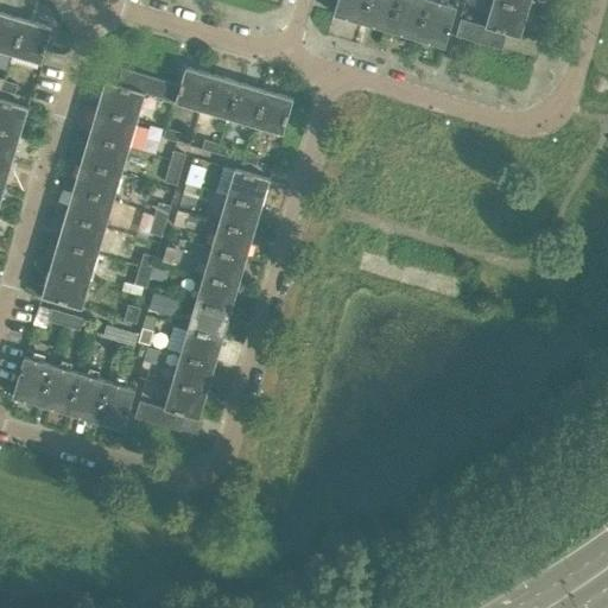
[(337,0),(334,14),(363,23),(369,0),(337,0)]
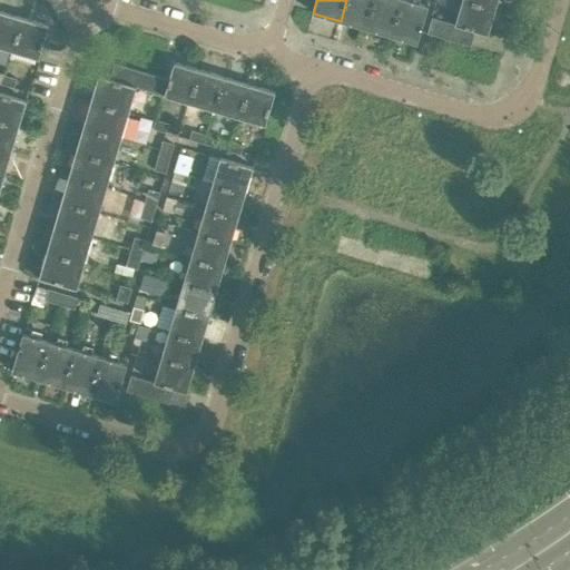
[(346,0),(341,21),(366,29),(374,0),(346,0)]
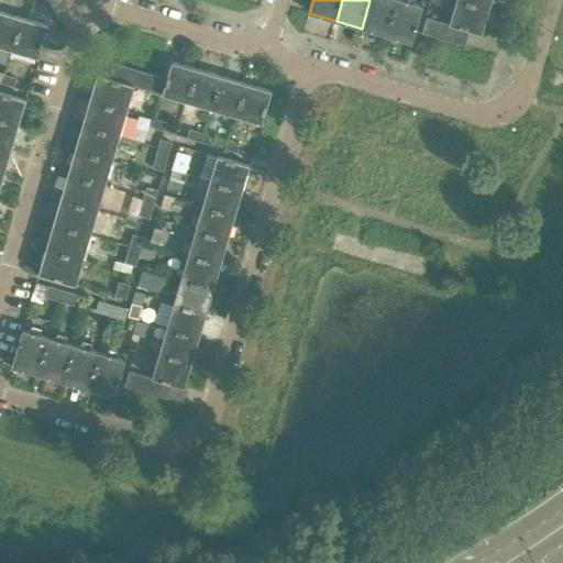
[(370,0),(362,29),(387,35),(397,0),(370,0)]
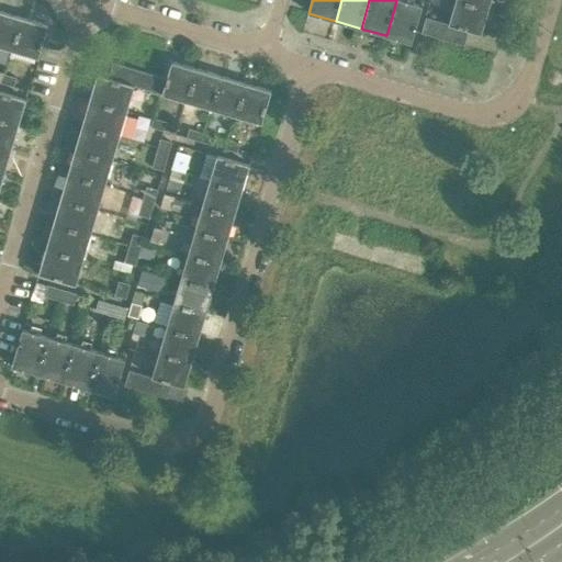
[(402,0),(396,0),(386,35),(412,43),(417,22),(423,6),(402,0)]
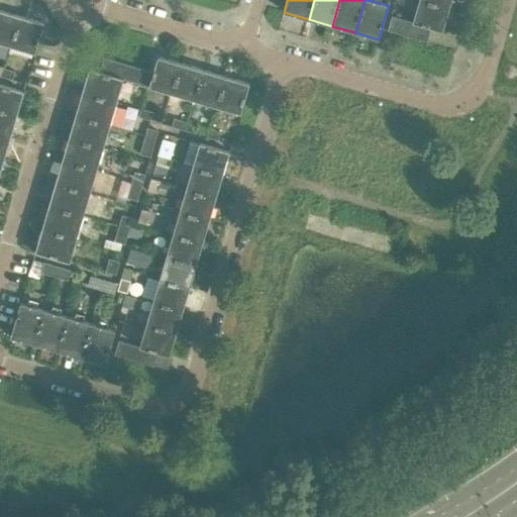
[(419,0),(413,22),(431,27),(442,31),(449,8),(421,0),(419,0)]
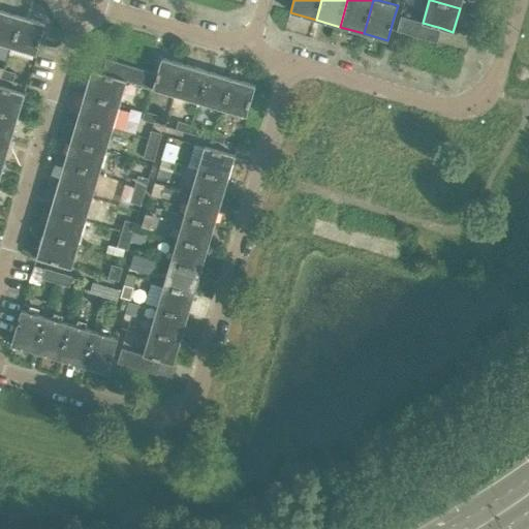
[(431,0),(460,8),(462,0),(431,0)]
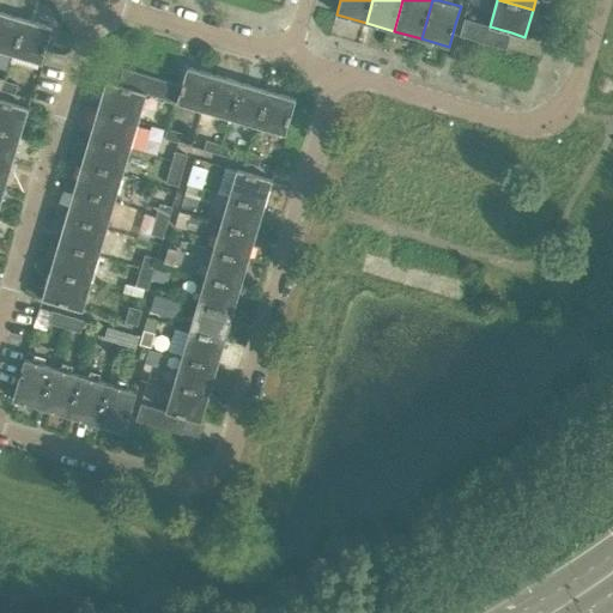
[(22,18),(0,12),(0,50),(11,54),(22,18)]
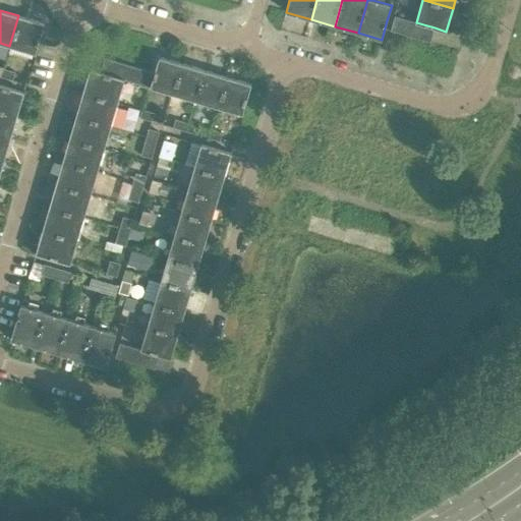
[(45,23),(18,15),(9,46),(36,54),(45,23)]
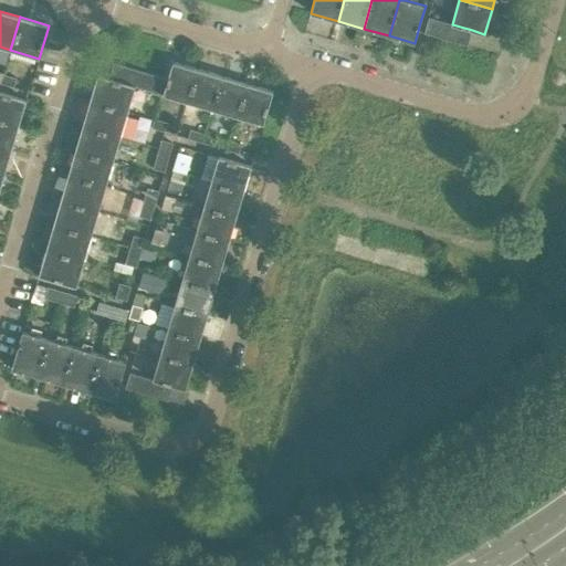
[(425,33),(439,37),(443,22),(429,18),(425,33)]
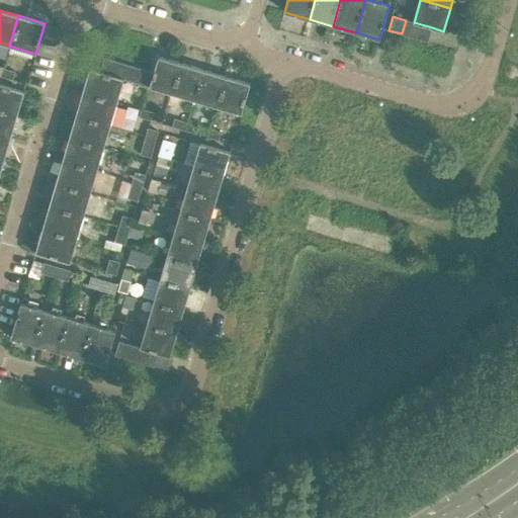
[(406,20),(402,33),(428,41),(432,27),(414,22),(406,20)]
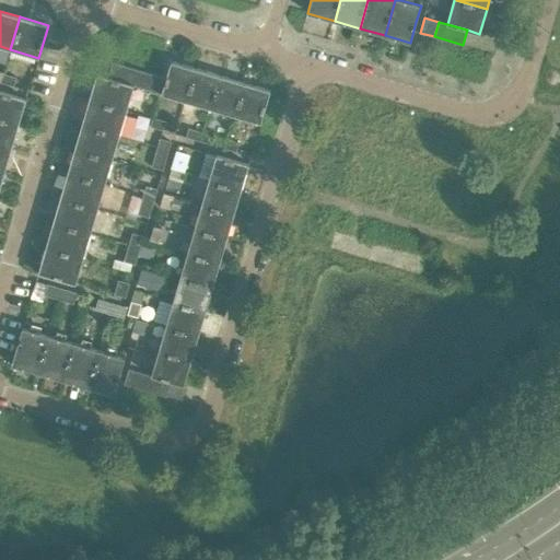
[(166,78),(164,78),(160,93),(184,101),(194,68),(171,61),(166,78)]
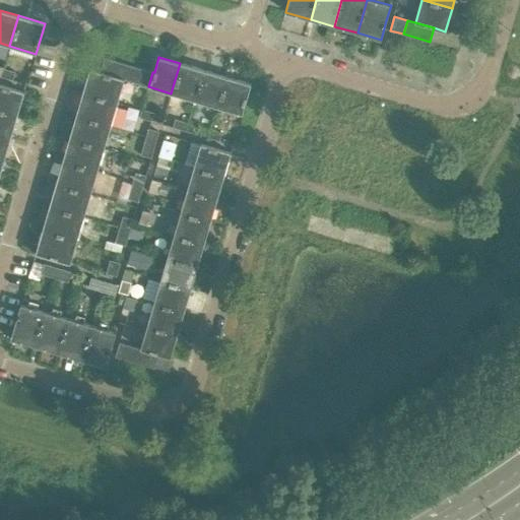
[(101,72),(124,79),(127,80),(131,66),(105,58),(101,72)]
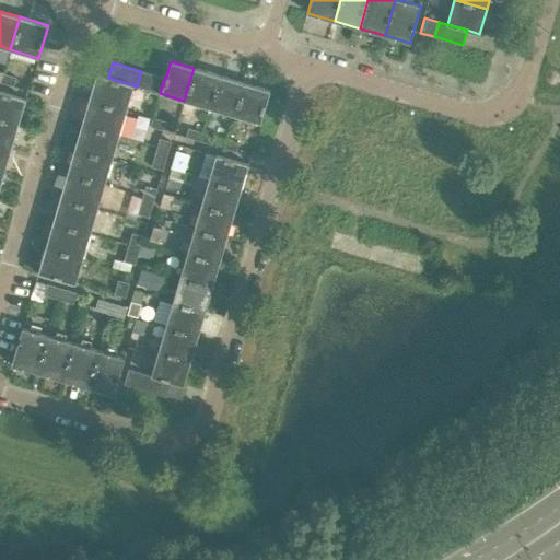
[(218,76),(194,68),(184,101),(208,107),(218,76)]
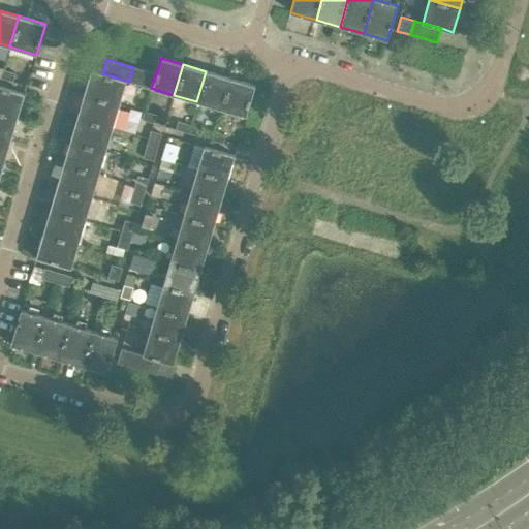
[(155,73),(133,67),(129,82),(151,88),(155,73)]
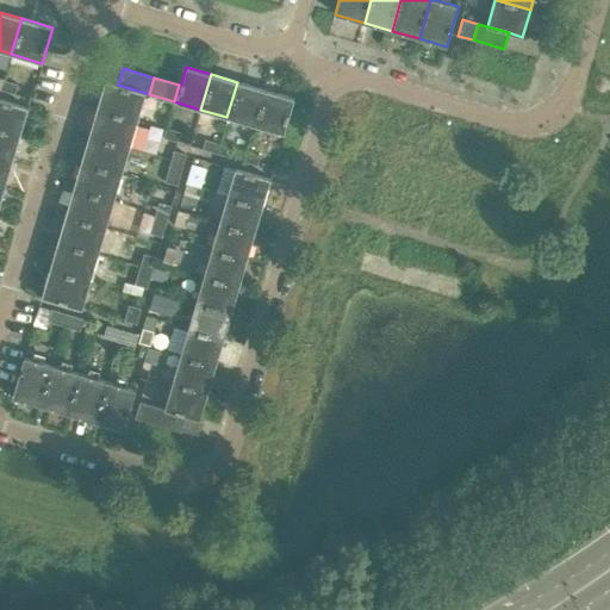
[(4,80),(0,89),(14,94),(18,85),(4,80)]
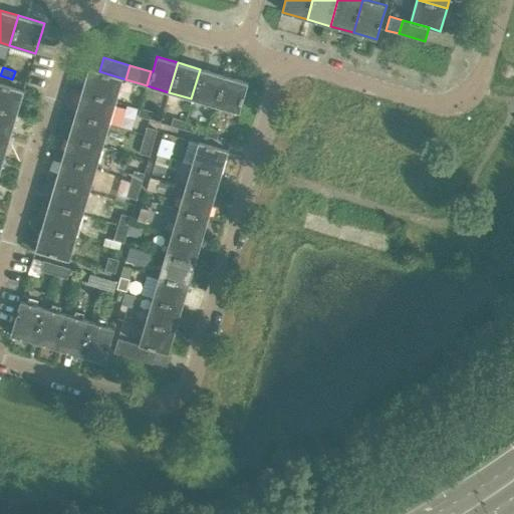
[(88,68),(82,91),(116,101),(122,78),(99,71),(88,68)]
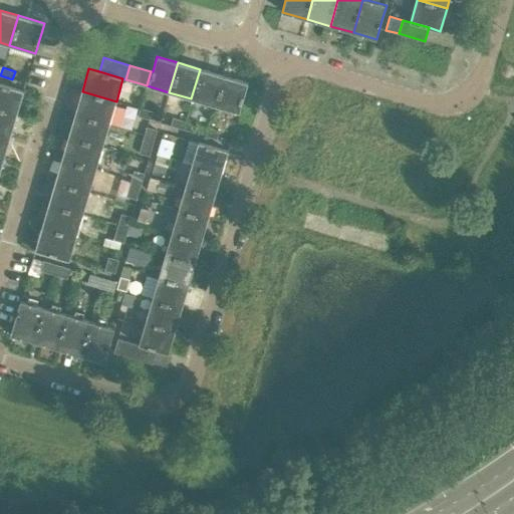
[(223,75),(200,69),(191,98),(214,105),(223,75)]
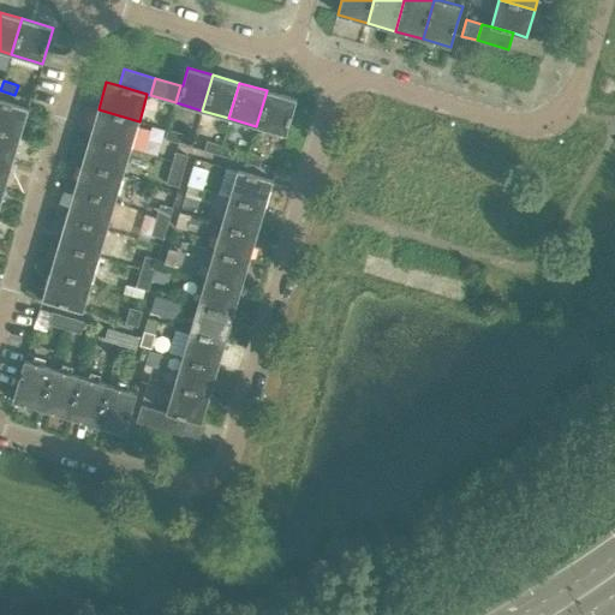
[(297,100),(267,90),(256,126),(286,135),(297,100)]
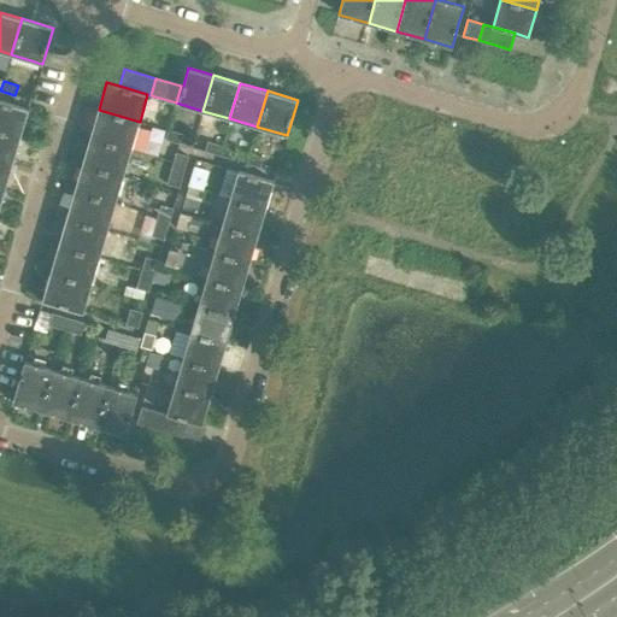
[(0,100),(0,130),(21,136),(28,109),(12,104),(0,100)]
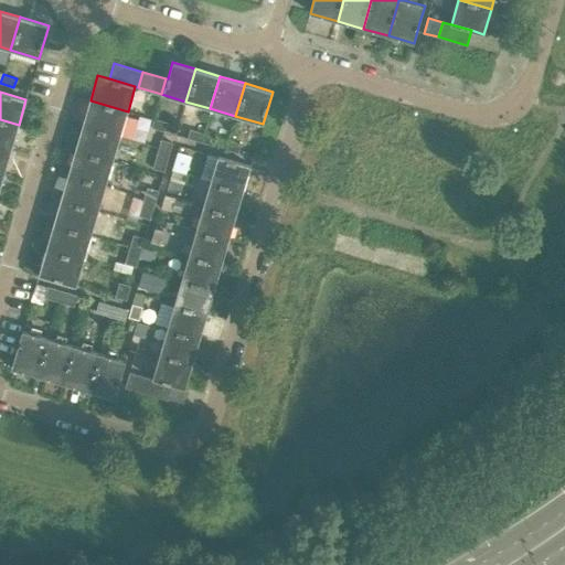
[(91,100),(83,125),(120,137),(128,112),(91,100)]
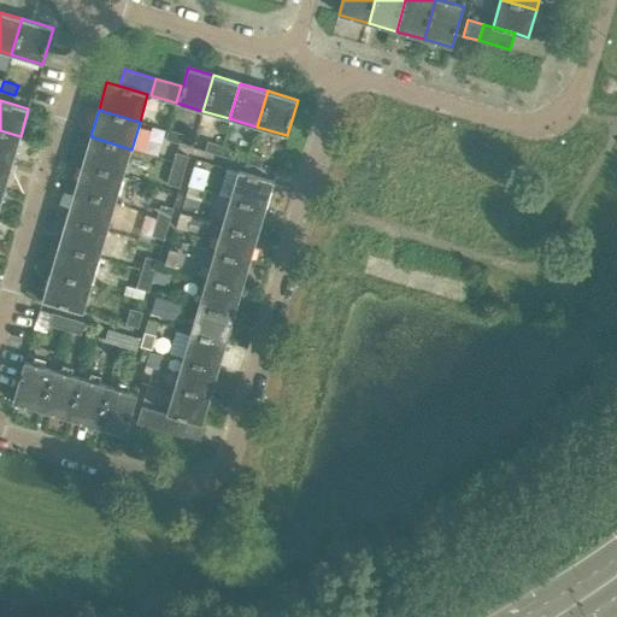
[(0,130),(0,159),(12,164),(21,136),(0,130)]
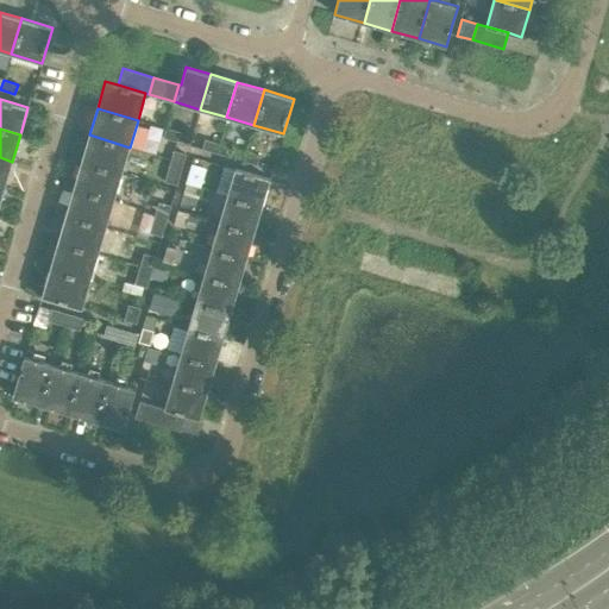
[(163,138),(177,142),(180,132),(165,129),(163,138)]
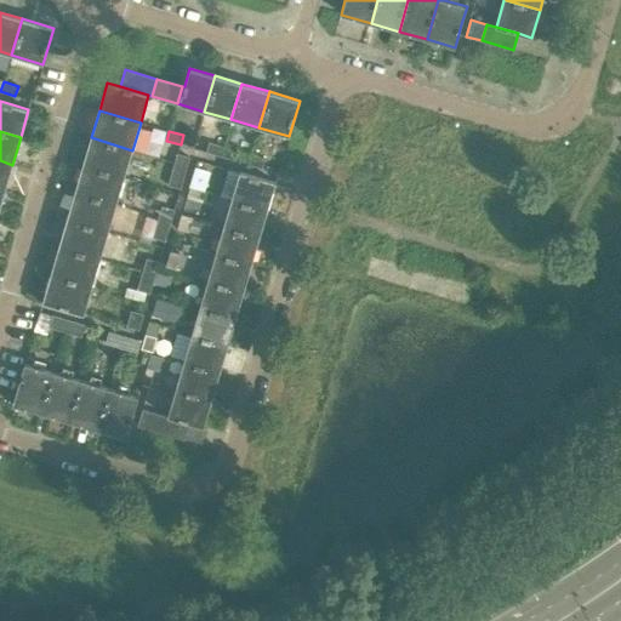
[(91,137),(83,165),(124,177),(132,151),(91,137)]
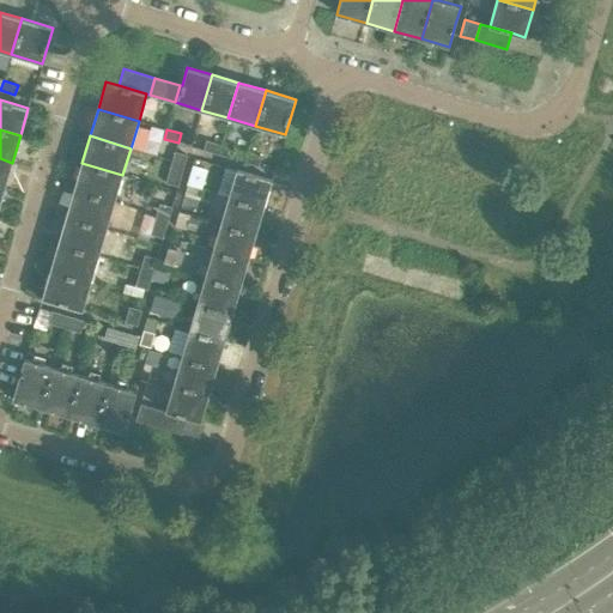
[(204,150),(218,153),(220,144),(206,140),(204,150)]
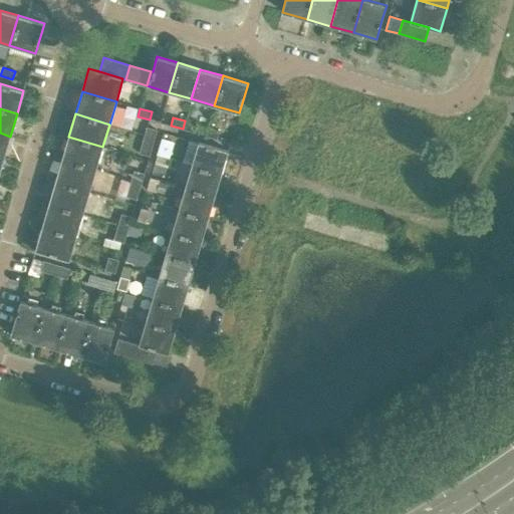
[(185,120),(183,129),(195,133),(197,124),(185,120)]
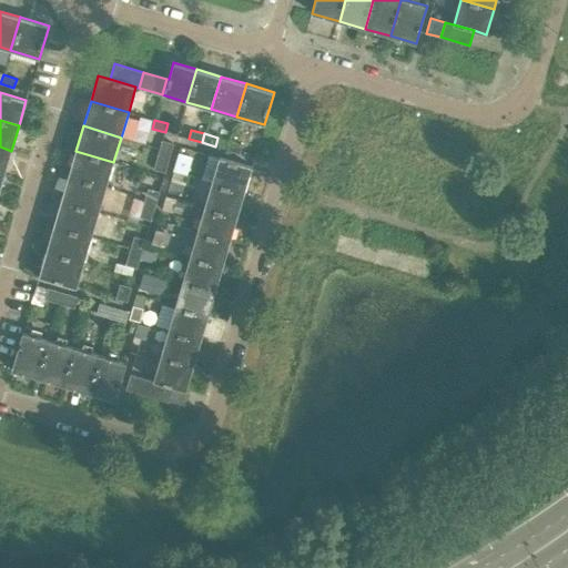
[(162,140),(158,154),(170,158),(173,143),(162,140)]
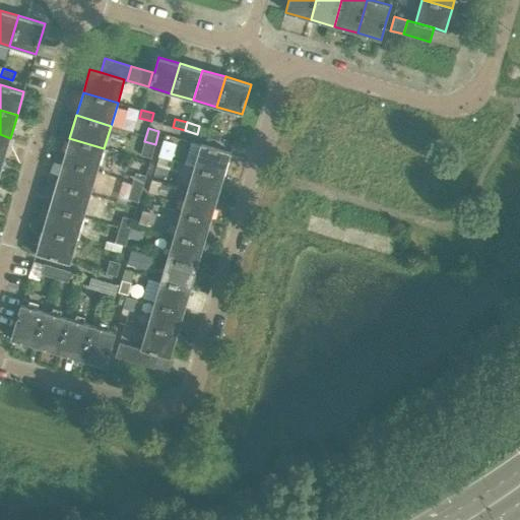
[(207,137),(219,141),(221,132),(209,129),(207,137)]
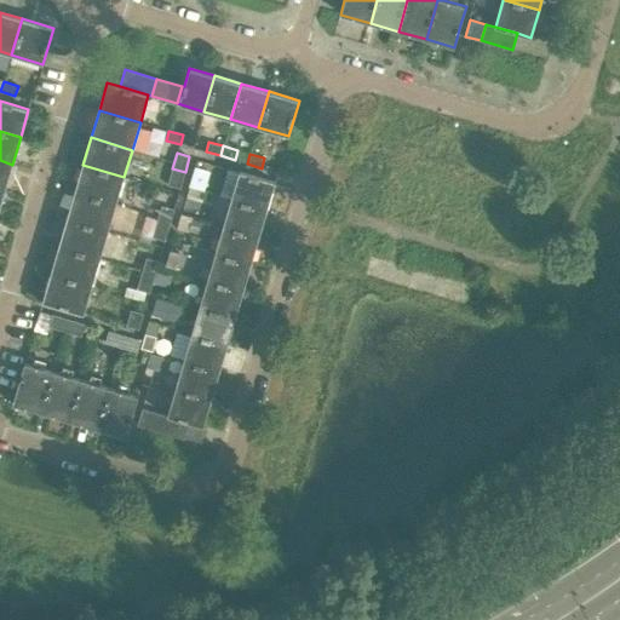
[(0,160),(0,190),(5,191),(12,165),(0,160)]
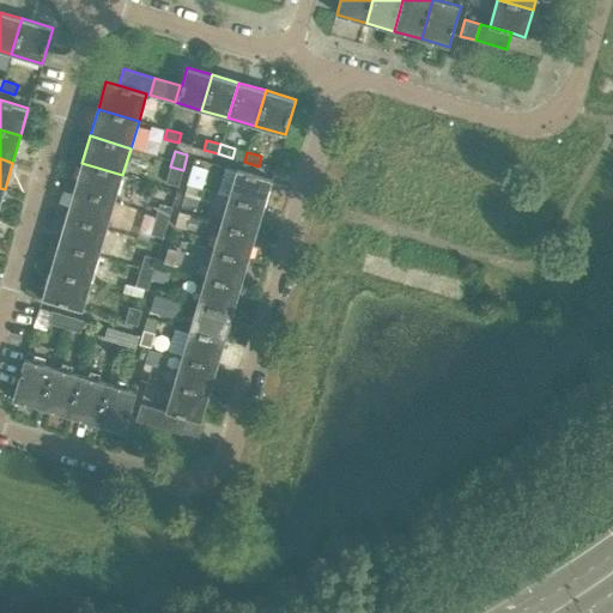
[(82,163),(74,189),(115,202),(122,175),(82,163)]
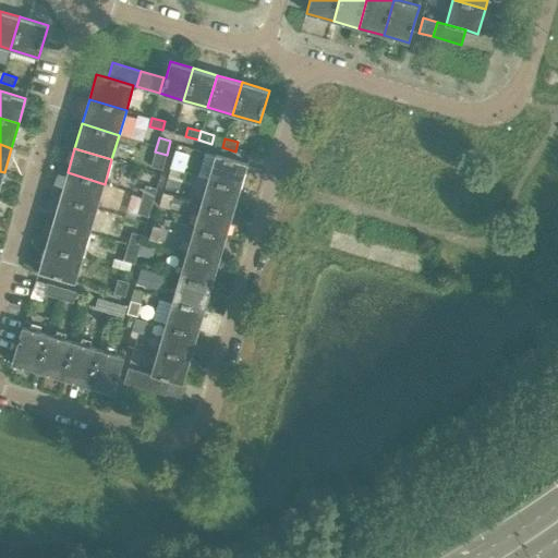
[(170,168),(183,171),(189,154),(176,150),(170,168)]
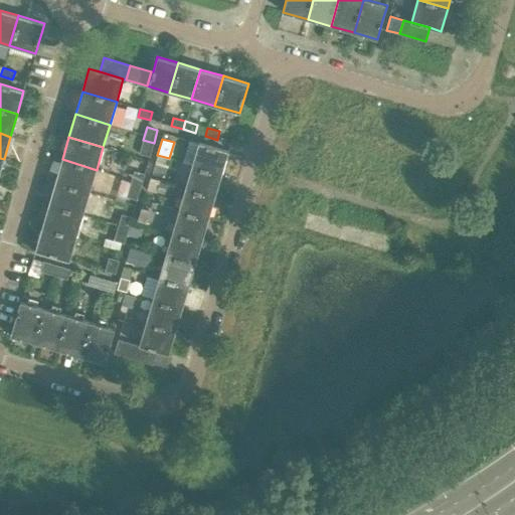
[(154,143),(143,140),(139,153),(150,156),(154,143)]
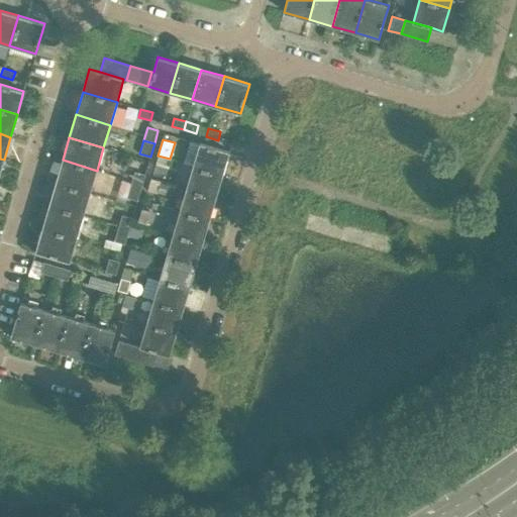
[(200,142),(193,167),(223,175),(229,151),(216,147),(200,142)]
